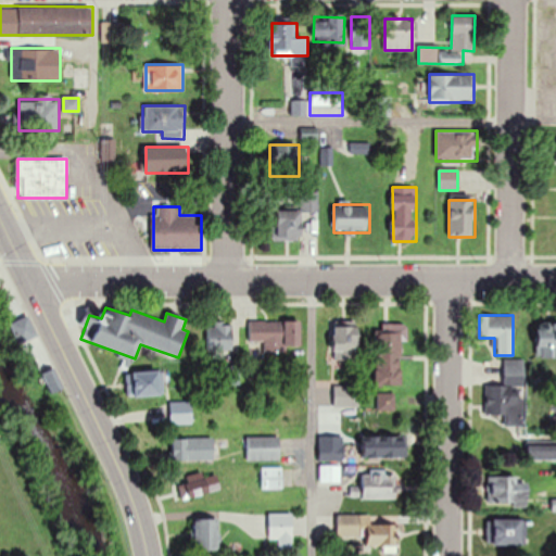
[(36,336),(28,318),(12,326),(20,343),(36,336)]
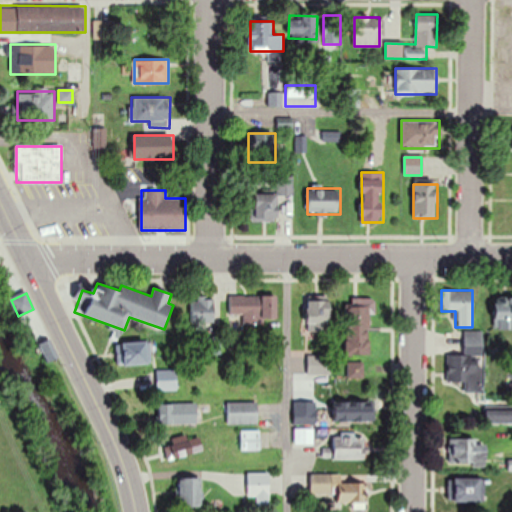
[(277,296),(230,296),(230,317),(277,317),(277,296)]
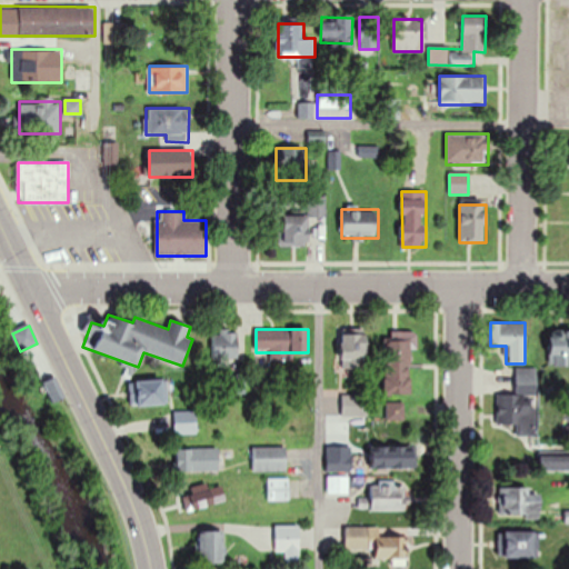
[(368,329),(341,329),(341,360),(368,360),(368,329)]
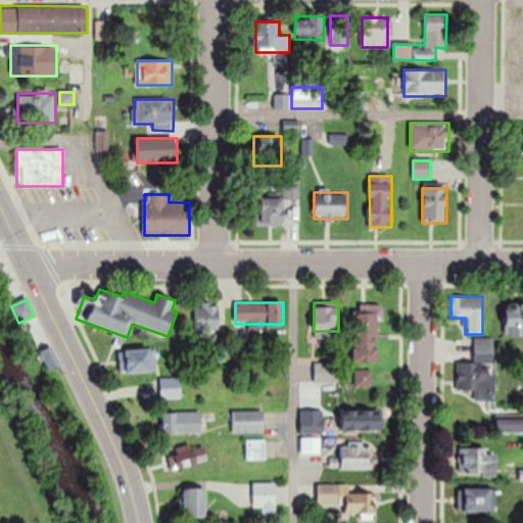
[(522,303),(507,303),(507,338),(522,337),(522,303)]
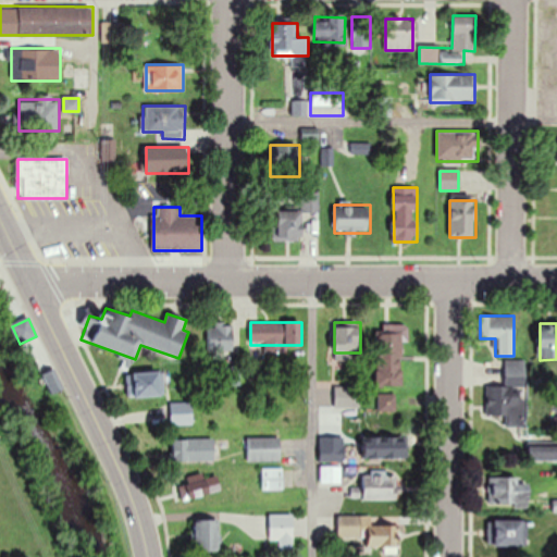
[(378,324),(378,369),(406,369),(406,324),(378,324)]
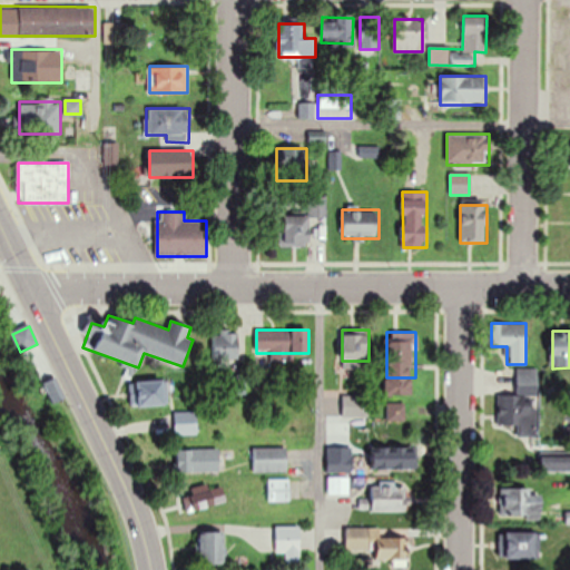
[(241,357),(241,333),(213,333),(213,357),(241,357)]
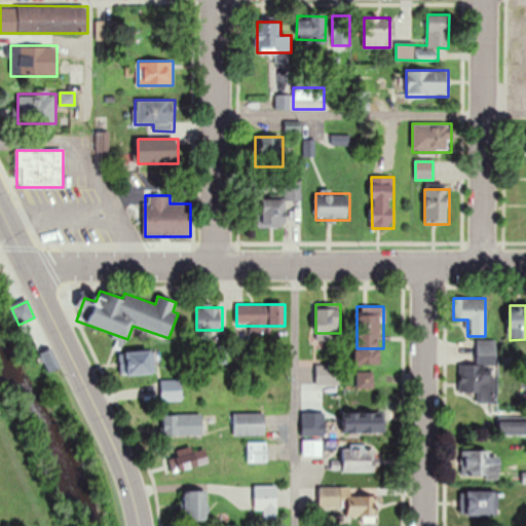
[(476,403),(496,404),(497,341),(477,340),(476,365),(459,365),(459,393),(476,393),(476,403)]
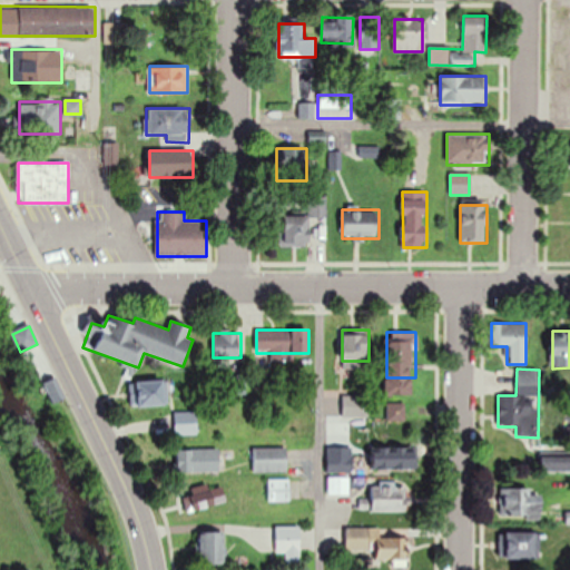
[(167,405),(167,381),(134,381),(134,405),(167,405)]
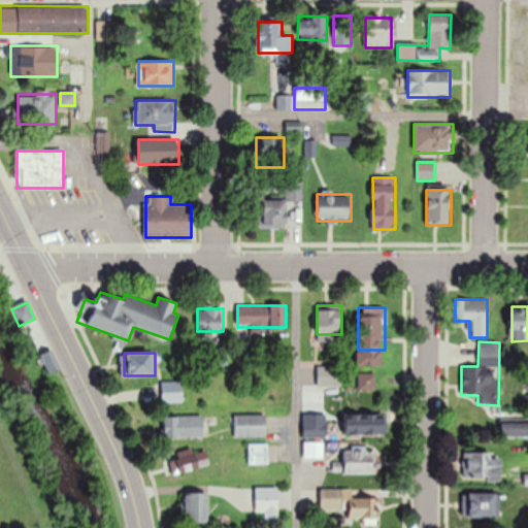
[(342,366),(318,366),(318,386),(342,386),(342,366)]
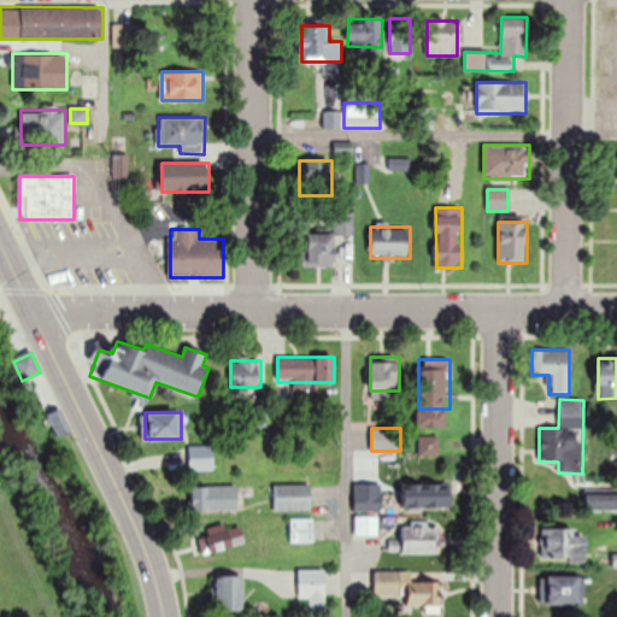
[(192,468),(205,468),(205,448),(192,448),(192,468)]
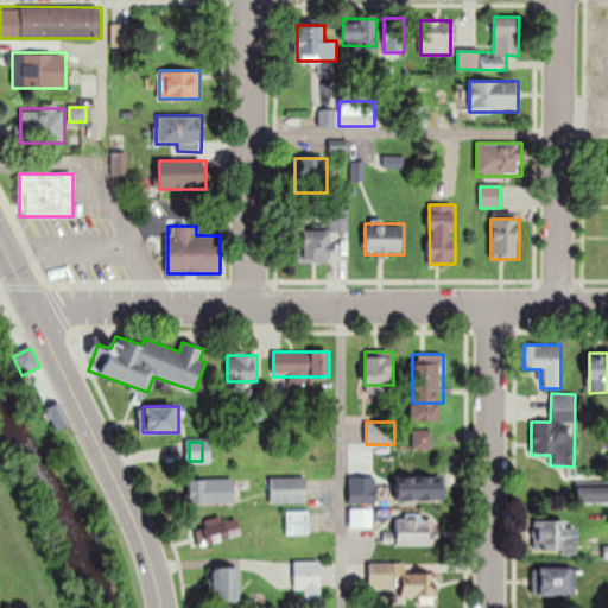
[(306,477),(271,477),(271,504),(306,504),(306,477)]
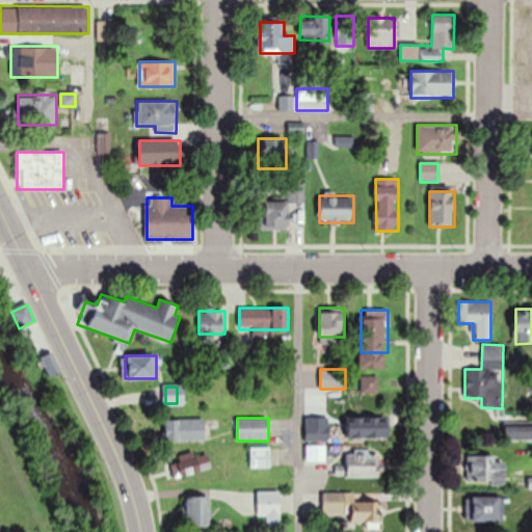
[(389,437),(389,418),(347,418),(347,437),(389,437)]
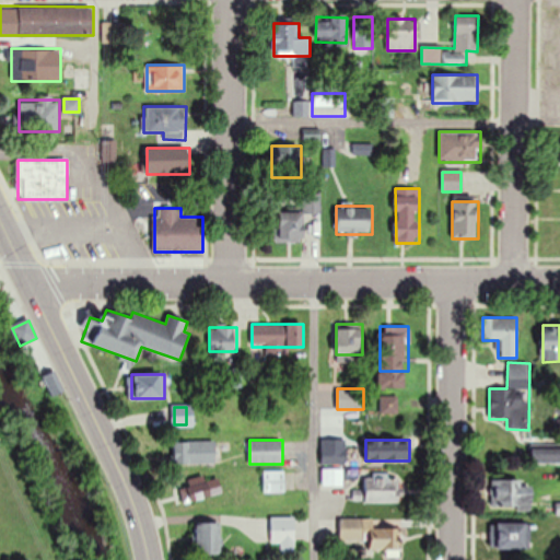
[(174,442),(174,463),(221,463),(221,442),(174,442)]
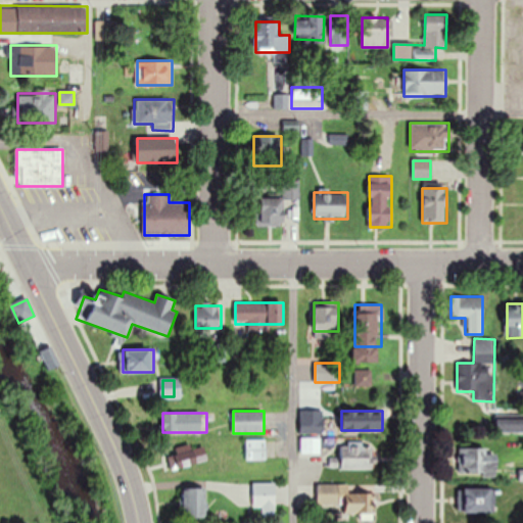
[(300,433),(323,433),(323,419),(300,419),(300,433)]
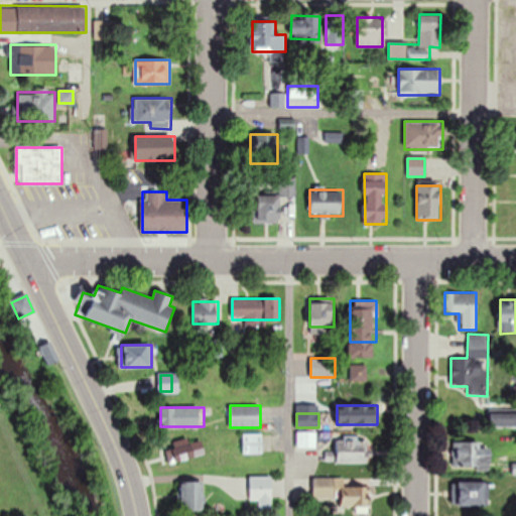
[(492,426),(515,426),(515,413),(492,414),(492,426)]
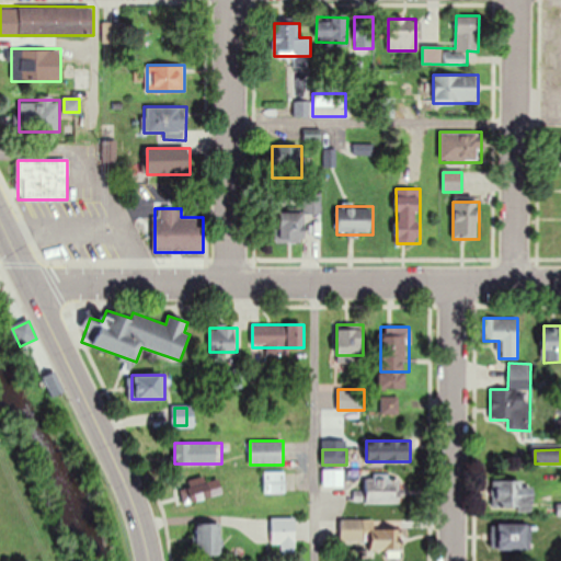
[(322,489),(343,489),(343,469),(322,469),(322,489)]
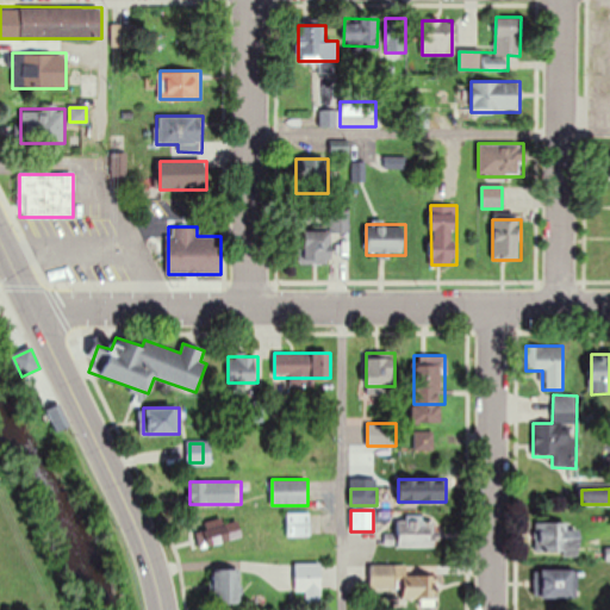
[(311,537),(311,512),(287,512),(287,537),(311,537)]
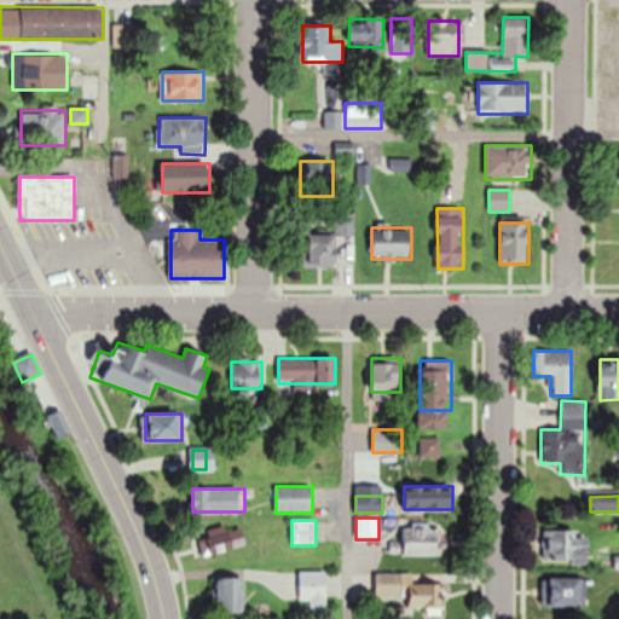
[(440,556),(440,525),(404,525),(404,556),(440,556)]
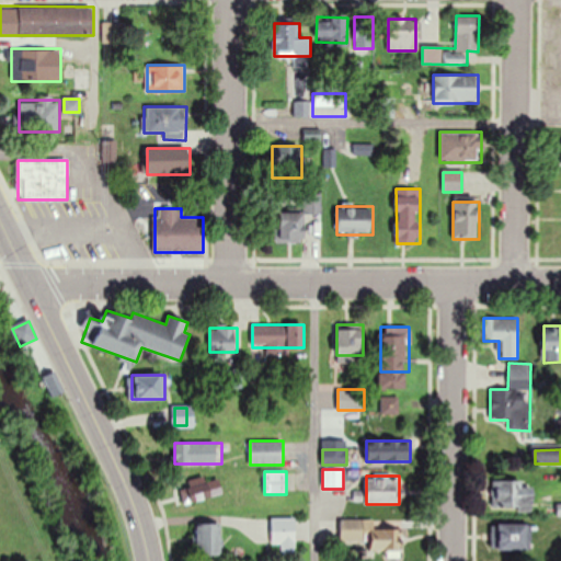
[(180,490),(185,505),(224,493),(219,478),(205,482),(203,477),(189,481),(191,487),(180,490)]
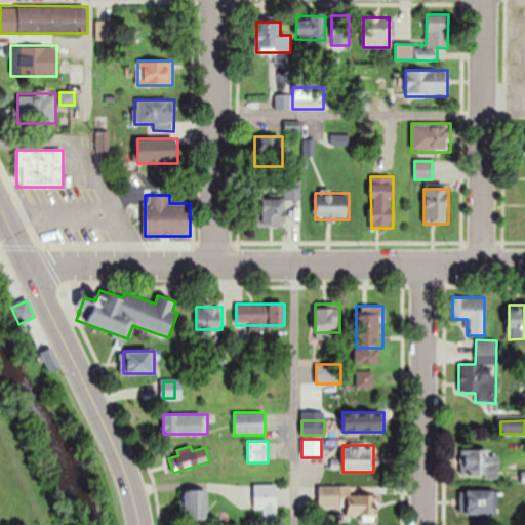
[(460,450),(460,478),(499,478),(499,456),(489,456),(489,450),(460,450)]
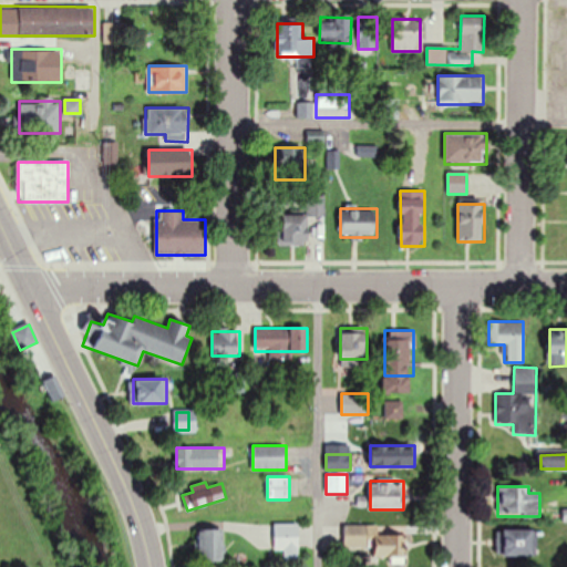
[(274,552),(285,552),(285,563),(298,563),(298,523),(274,523),(274,552)]
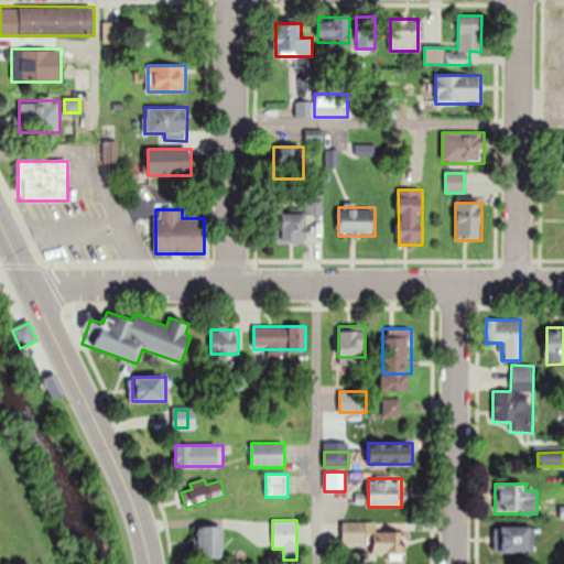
[(375,522),(343,522),(343,546),(361,546),(361,559),(404,560),(404,533),(375,532),(375,522)]
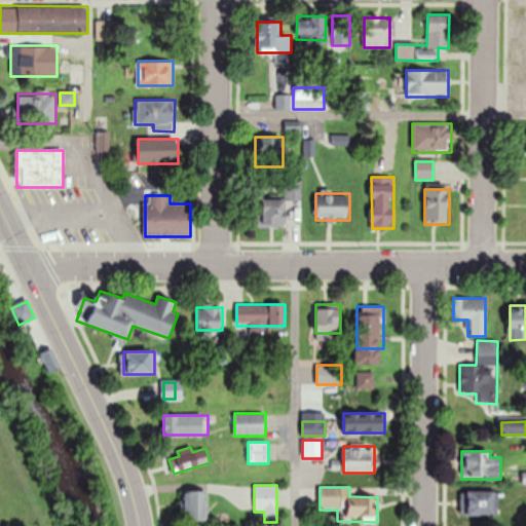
[(185,522),(207,522),(207,492),(185,492),(185,522)]
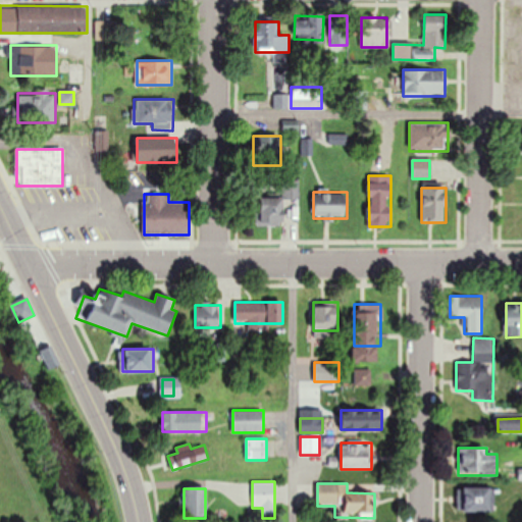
[(493,488),(464,488),(464,513),(493,513),(493,488)]
